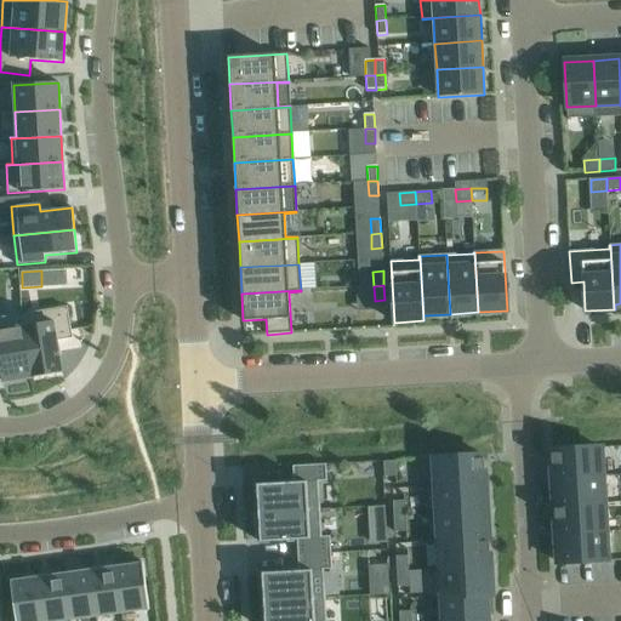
[(67,307),(22,315),(32,379),(62,372),(56,341),(72,339),(67,307)]
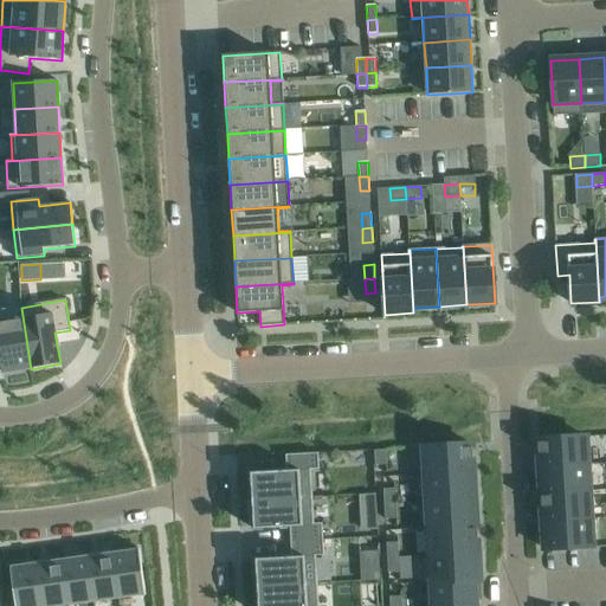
[(21,308),(0,310),(0,362),(1,374),(31,369),(21,308)]
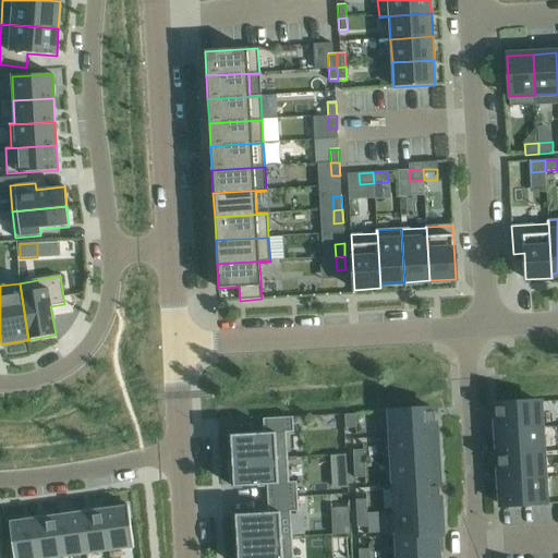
[(540,402),(496,404),(497,431),(541,427),(540,402)]
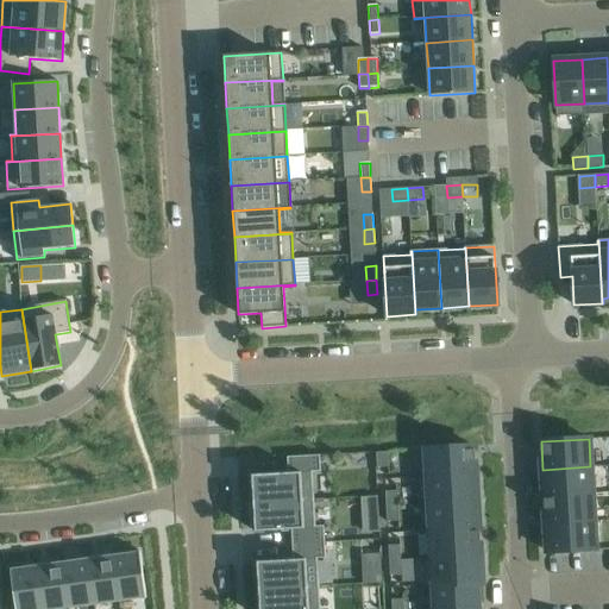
[(426,449),(428,477),(476,475),(475,446),(426,449)]
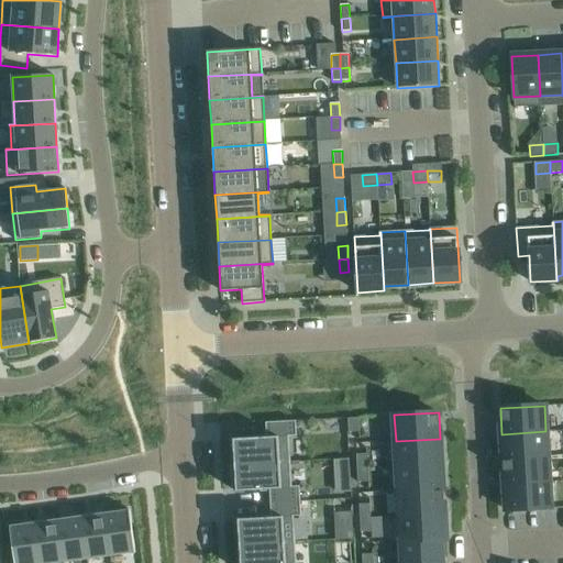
[(348,419),(348,432),(359,432),(359,418),(348,419)]
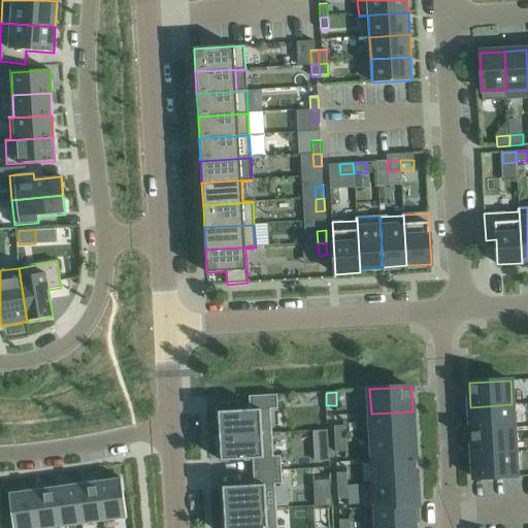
[(250,410),(219,411),(220,436),(272,433),(270,409),(277,409),(276,395),(249,396),(250,410)]
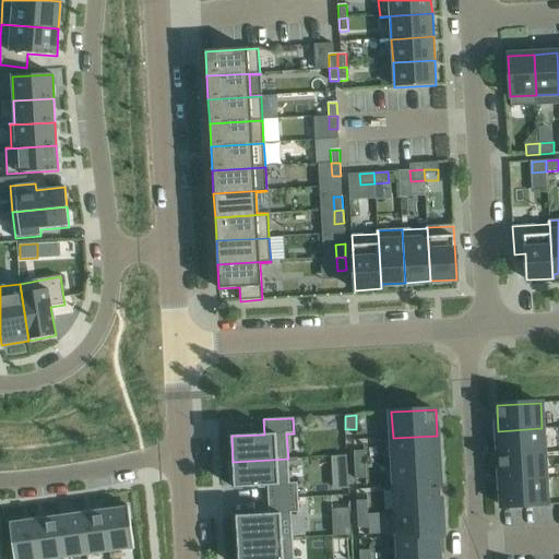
[(542,428),(498,431),(499,455),(544,453),(542,428)]
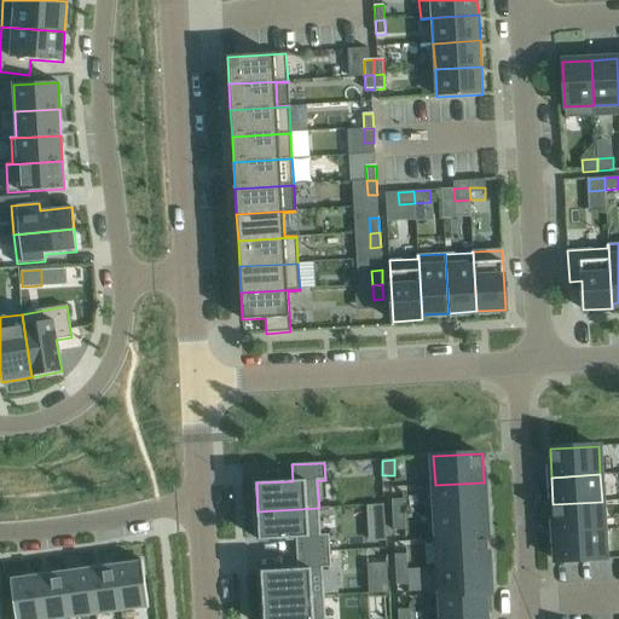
[(484,482),(435,485),(437,513),(485,509),(484,482)]
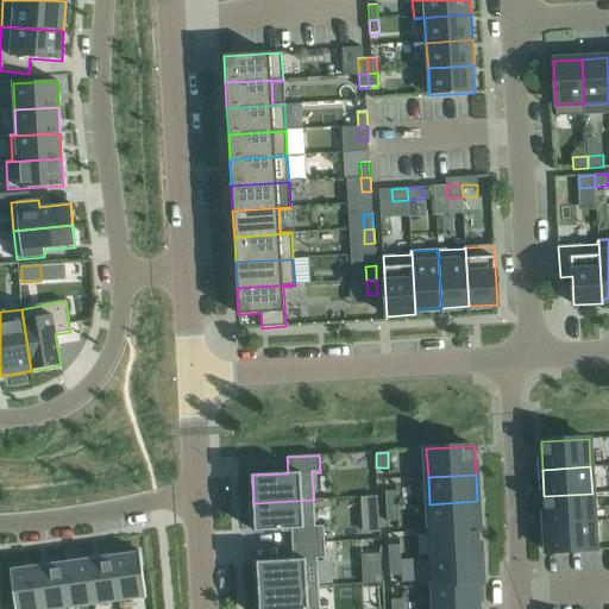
[(397,491),(385,491),(385,507),(397,507),(397,491)]
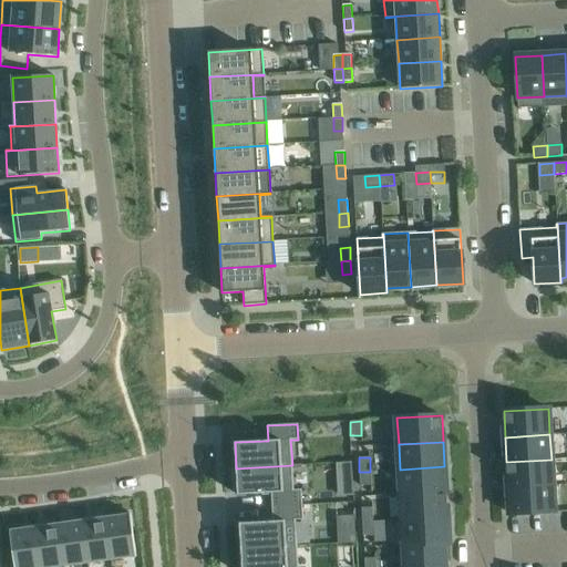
[(552,460),(506,462),(508,487),(553,485),(552,460)]
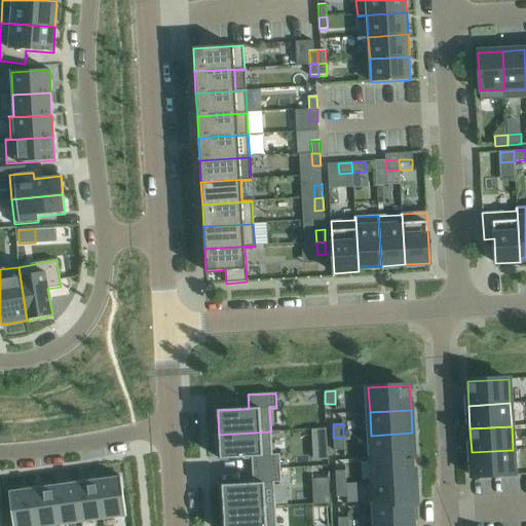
[(271,431),(219,435),(220,459),(252,457),(252,471),(280,468),(279,454),(272,454),(271,431)]
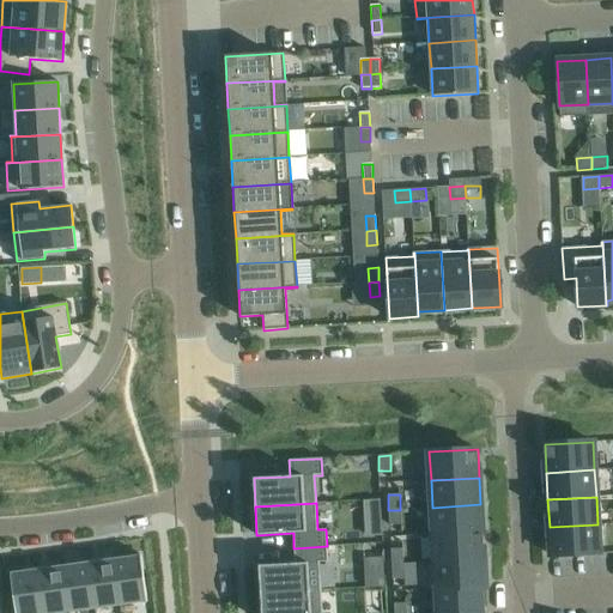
[(480,504),(432,508),(434,535),(483,532),(480,504)]
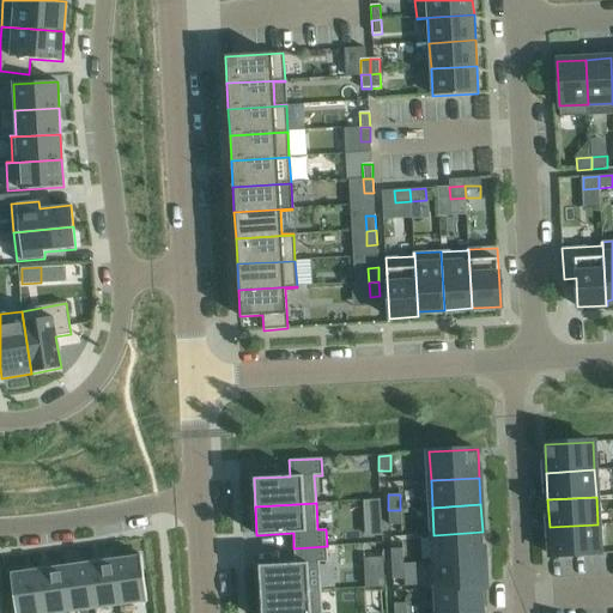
[(400,510),(388,510),(389,526),(401,525),(400,510)]
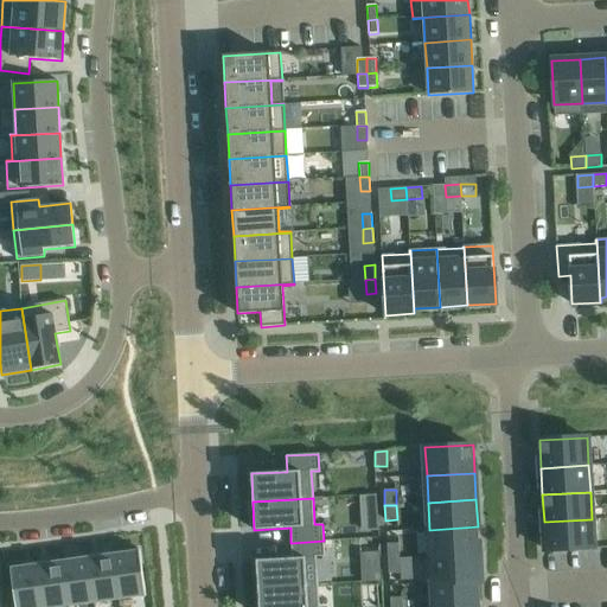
[(592,519),(544,522),(545,550),(593,548),(592,519)]
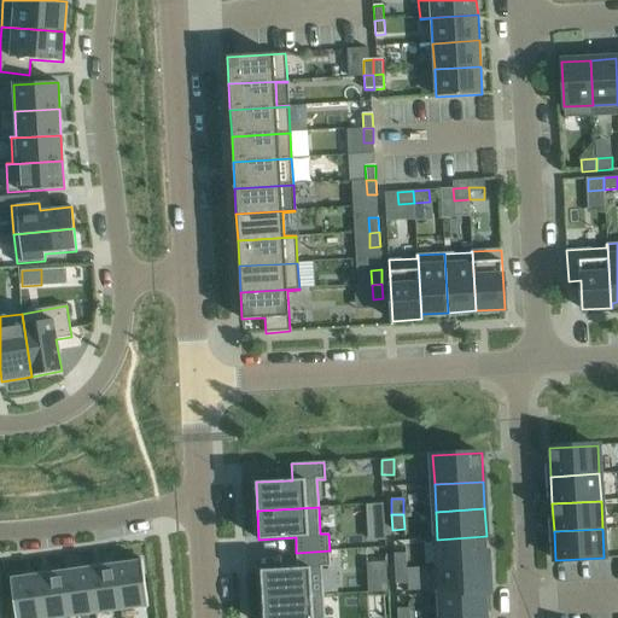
[(487,536),(437,540),(438,566),(488,564),(487,536)]
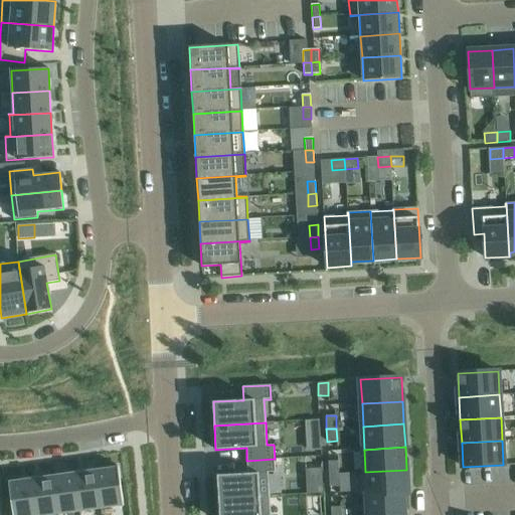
[(247,474),(217,475),(218,499),(270,496),(269,473),(275,472),(275,459),(246,461),(247,474)]
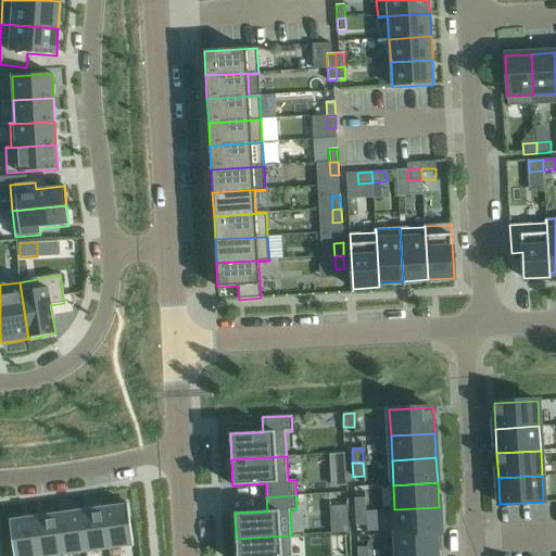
[(365,497),(354,498),(355,513),(366,512),(365,497)]
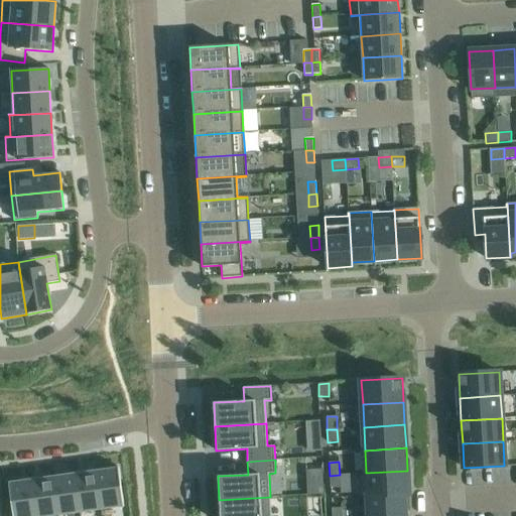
[(118,467),(96,470),(101,510),(123,507),(118,467)]
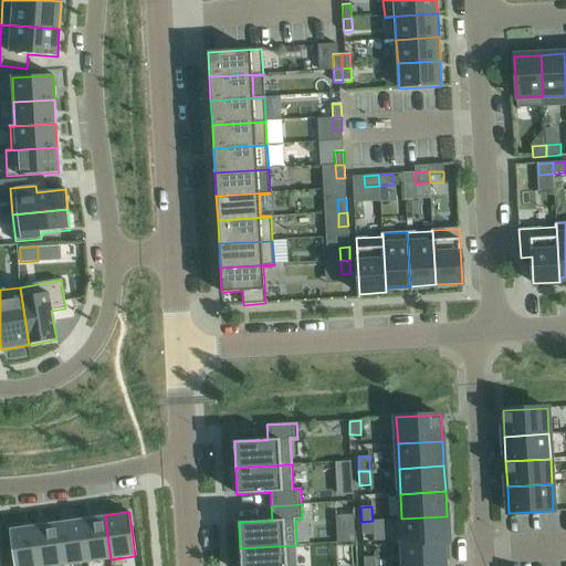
[(105,515),(81,519),(87,563),(111,559),(105,515)]
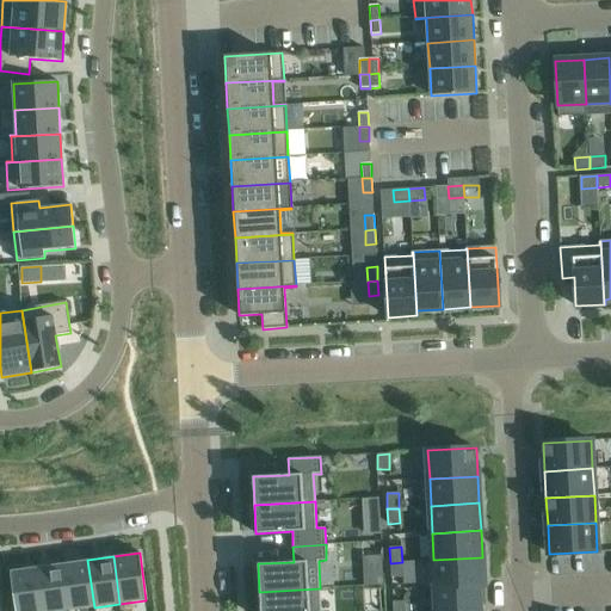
[(482,557),(433,560),(436,587),(483,585),(482,557)]
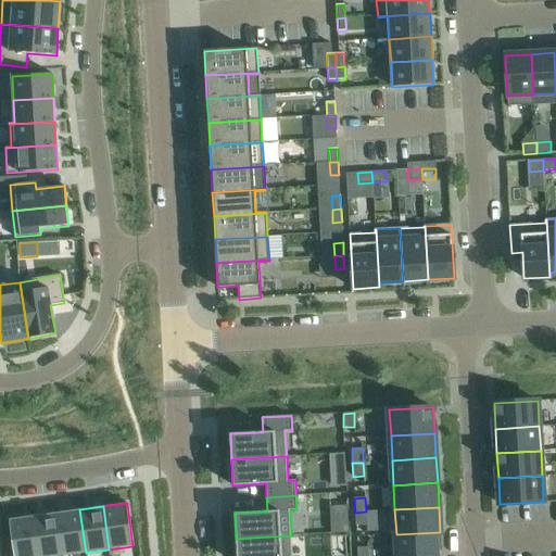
[(79,509),(57,513),(62,555),(86,553),(79,509)]
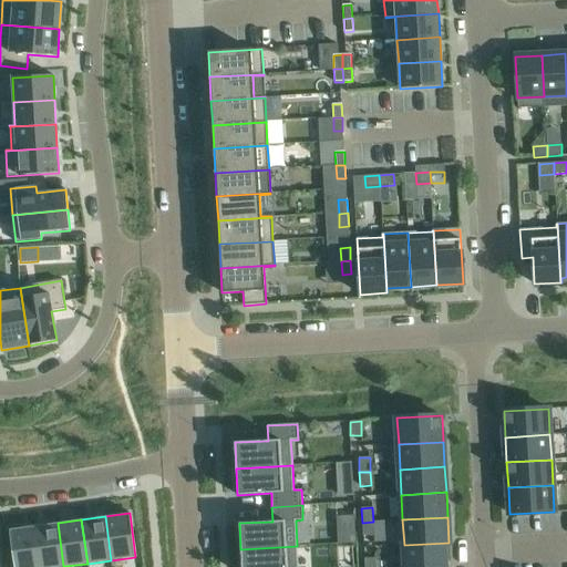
[(373,522),(362,523),(363,536),(374,536),(373,522)]
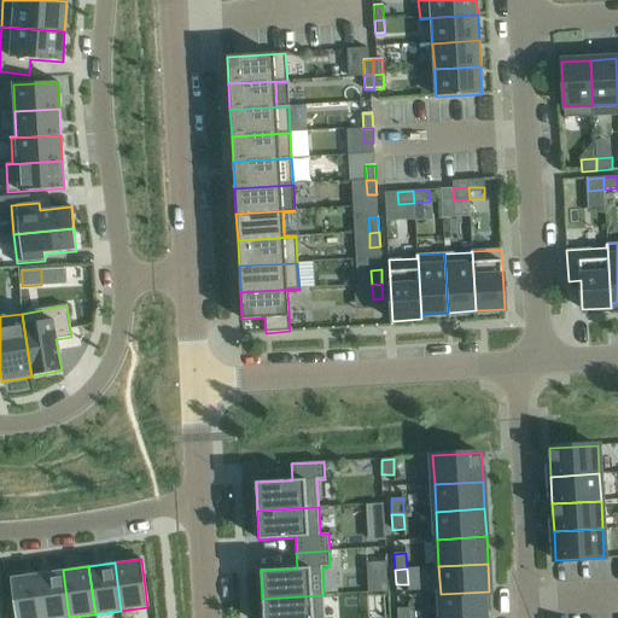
[(63,570),(36,573),(42,617),(68,617),(69,617),(63,570)]
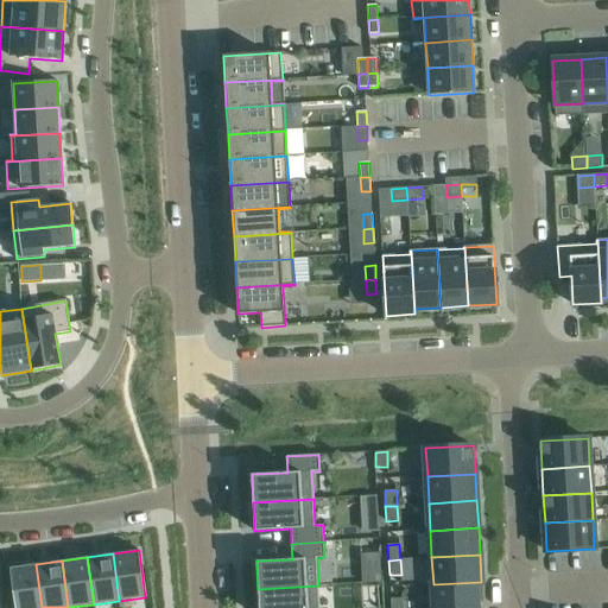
[(42,607),(36,564),(10,568),(14,607),(42,607)]
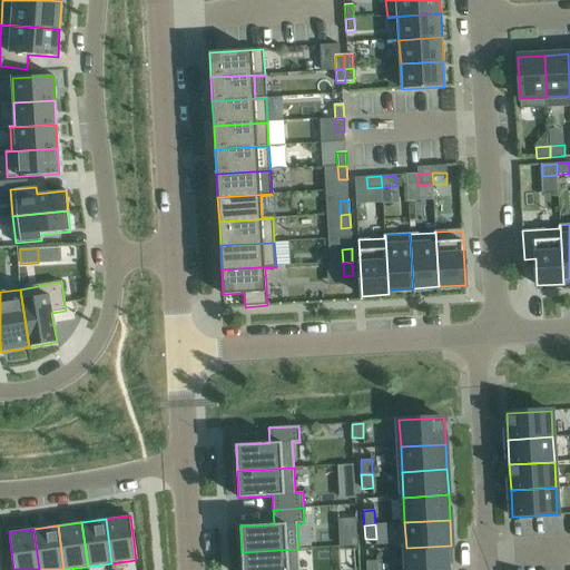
[(451,546),(406,548),(406,569),(446,569),(446,547),(451,547),(451,546)]
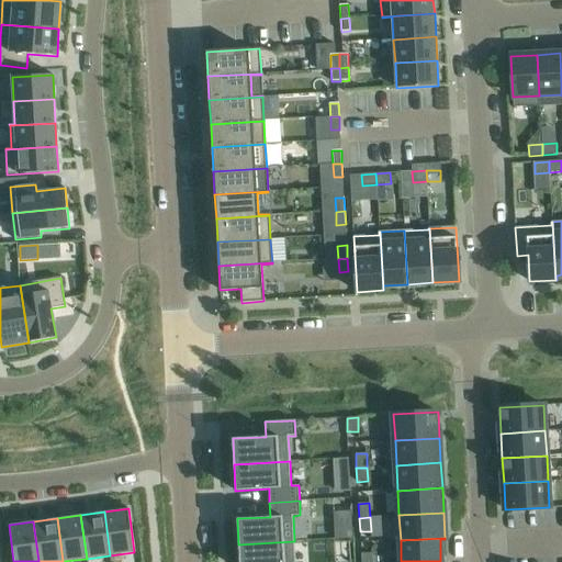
[(295,561),(294,541),(238,544),(239,561),(295,561)]
